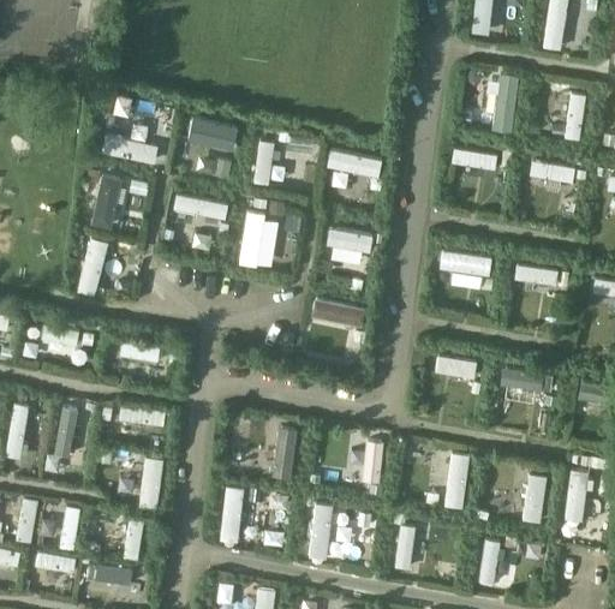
[(479,0),(478,36),(494,37),(495,0),(479,0)]
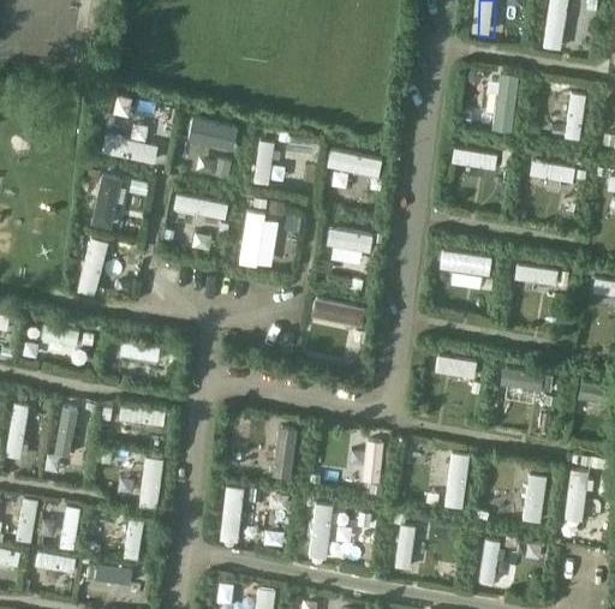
[(566,0),(547,0),(541,47),(560,49),(566,0)]
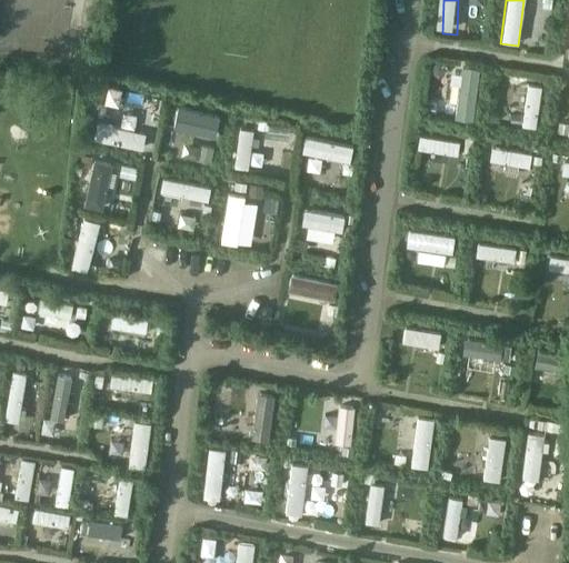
[(480,6),(459,4),(458,31),(479,32),(480,6)]
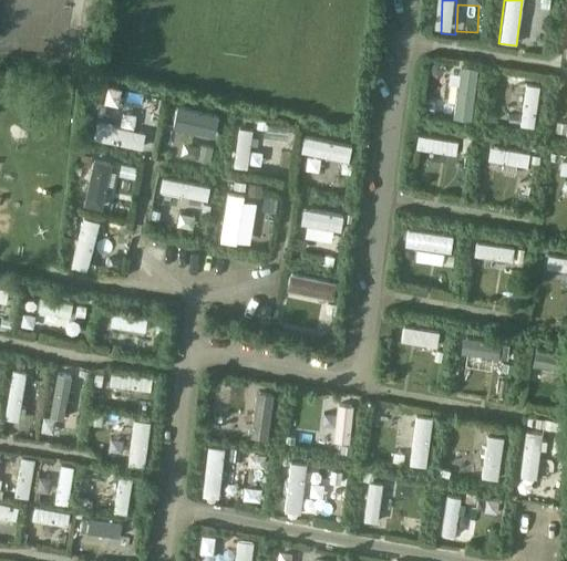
[(470,122),(476,71),(459,69),(453,120),(470,122)]
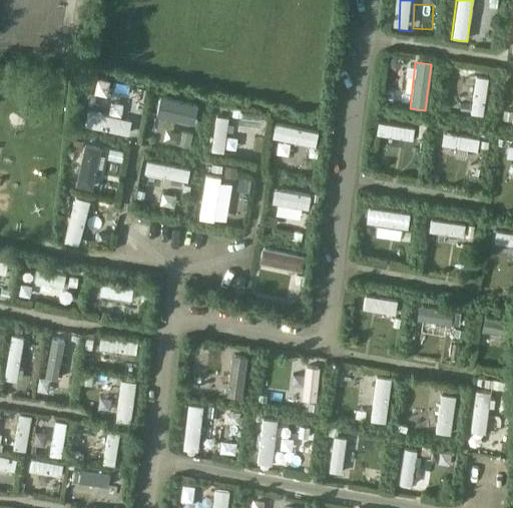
[(484,118),(489,80),(475,78),(470,116),(484,118)]
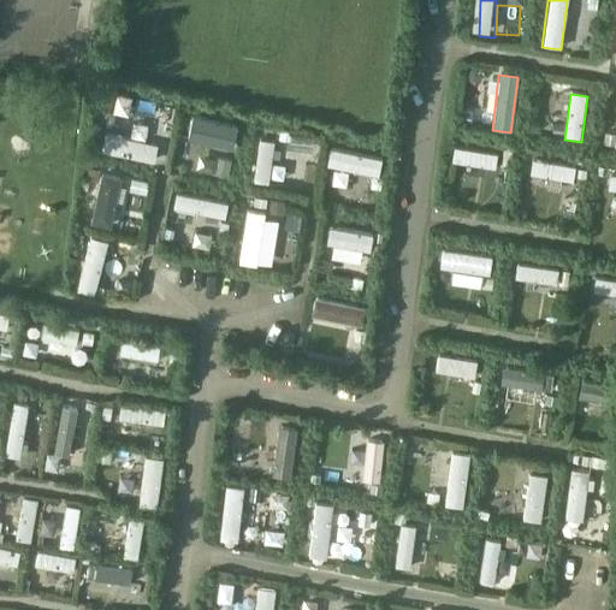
[(191,118),(188,141),(234,148),(237,125),(191,118)]
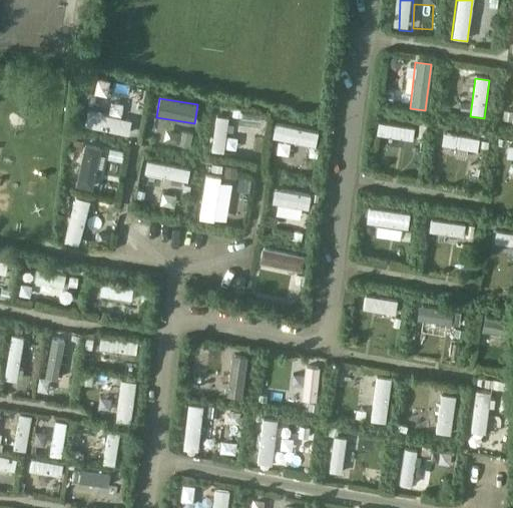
[(108,112),(133,116),(135,103),(110,99),(108,112)]
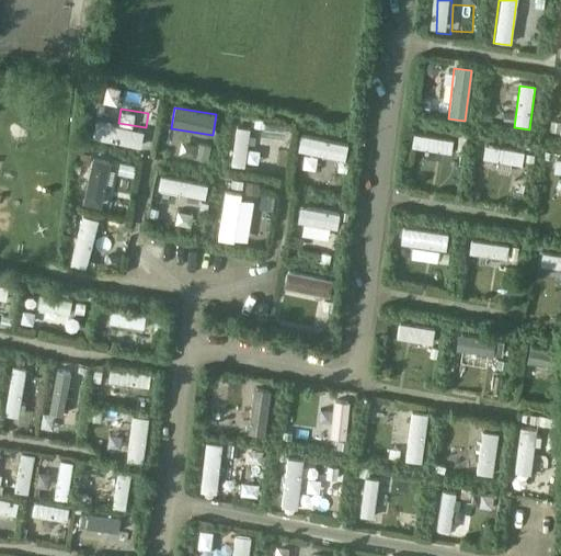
[(140,149),(142,134),(92,125),(90,140),(140,149)]
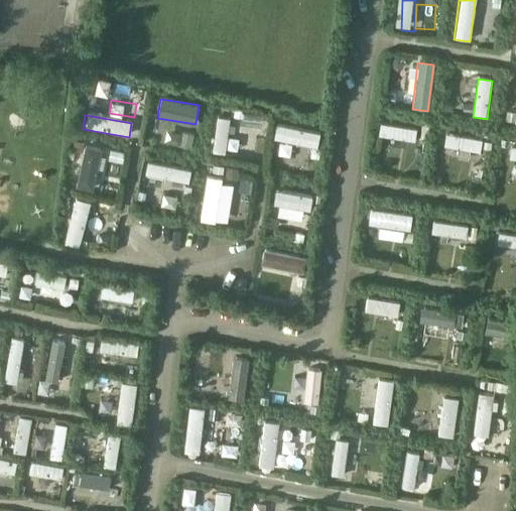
[(225,157),(229,119),(218,118),(213,155),(225,157)]
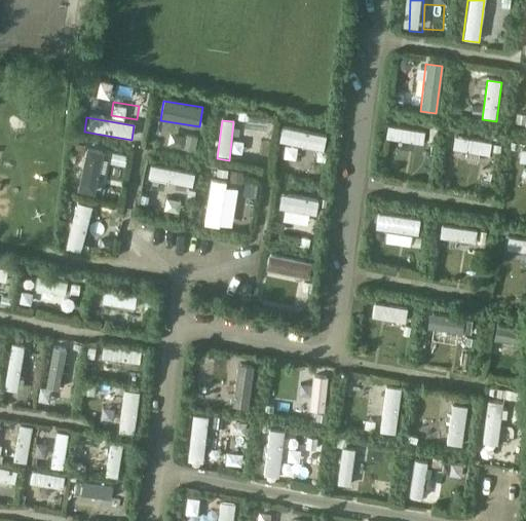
[(423,133),(387,127),(386,140),(422,145),(423,133)]
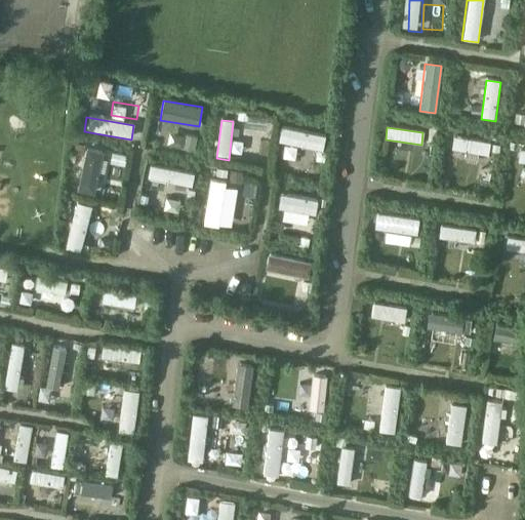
[(325,135),(280,130),(278,147),(323,153),(325,135)]
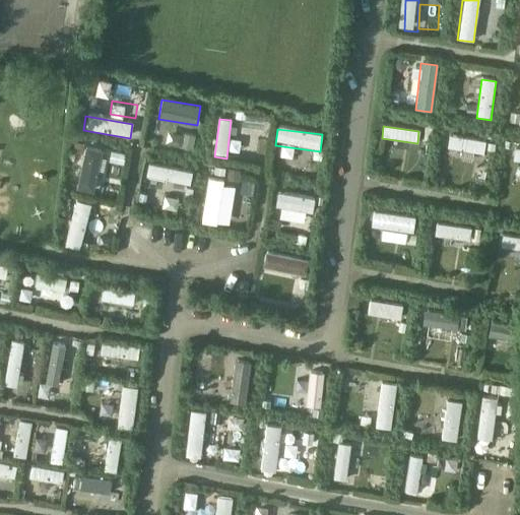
[(174,131),(171,144),(193,149),(196,137),(174,131)]
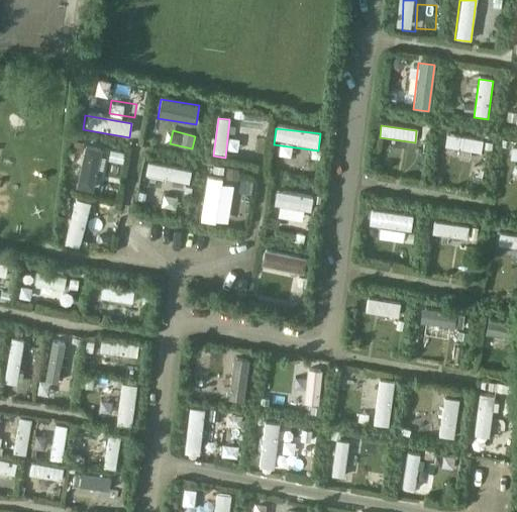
[(483,140),(444,135),(442,149),(481,155),(483,140)]
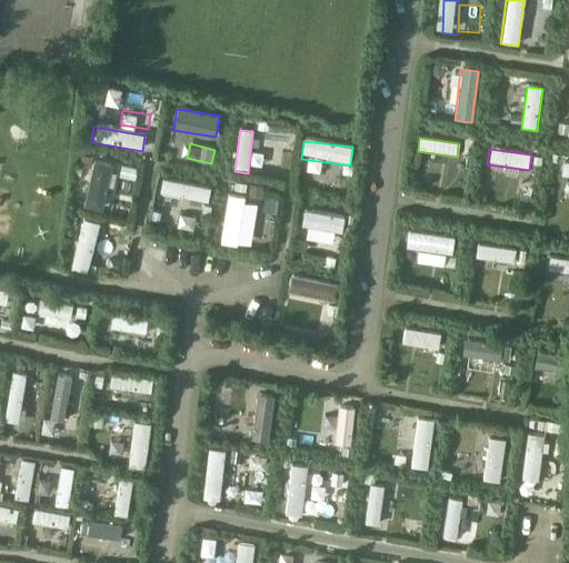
[(103,210),(110,166),(92,163),(86,207),(103,210)]
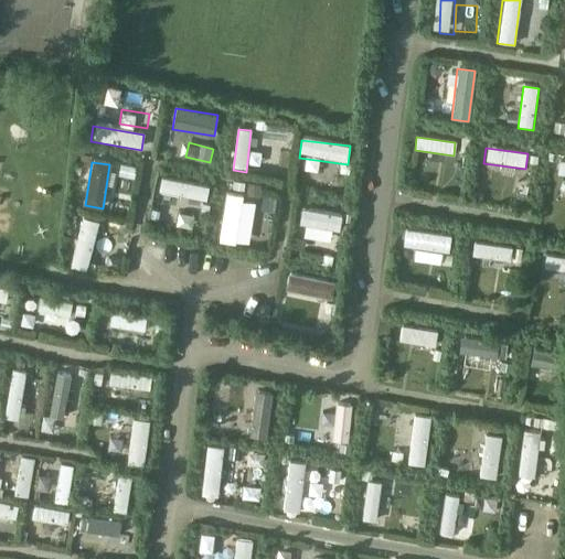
[(157,196),(208,203),(210,185),(159,179),(157,196)]
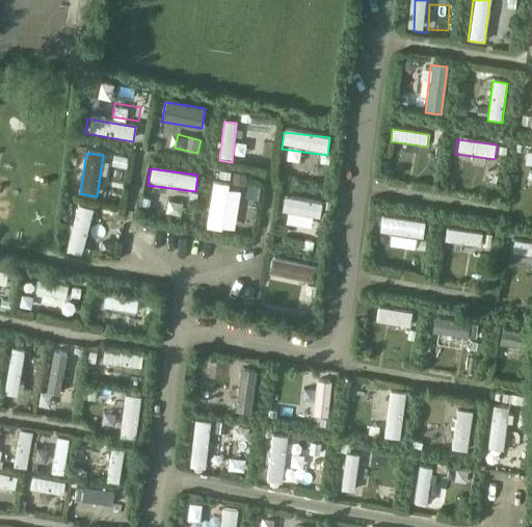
[(221,230),(228,185),(212,183),(207,228),(221,230)]
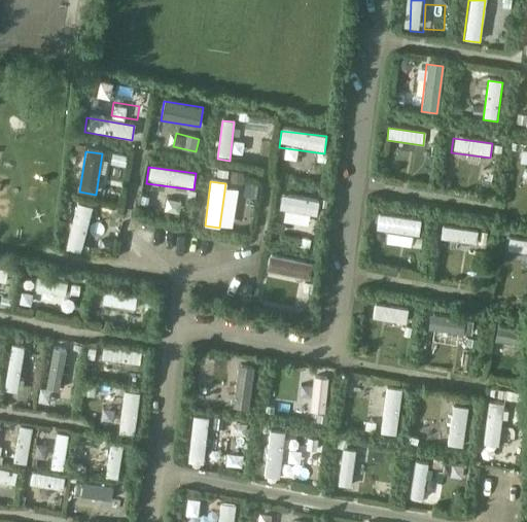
[(286,223),(315,225),(316,199),(283,196),(282,209),(287,210),(286,223)]
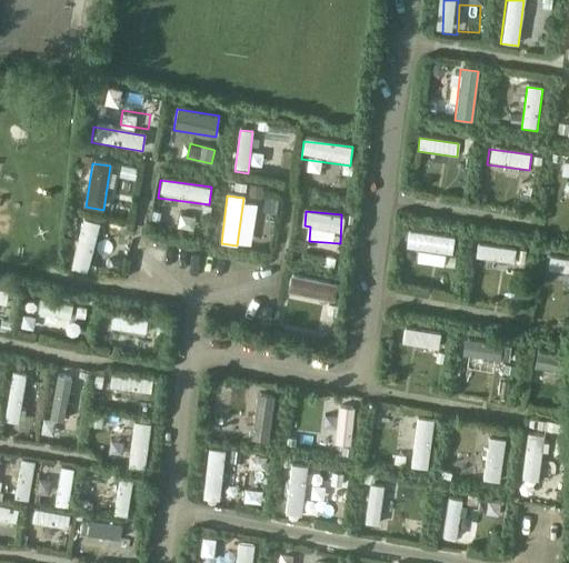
[(179,228),(196,231),(199,219),(182,214),(179,228)]
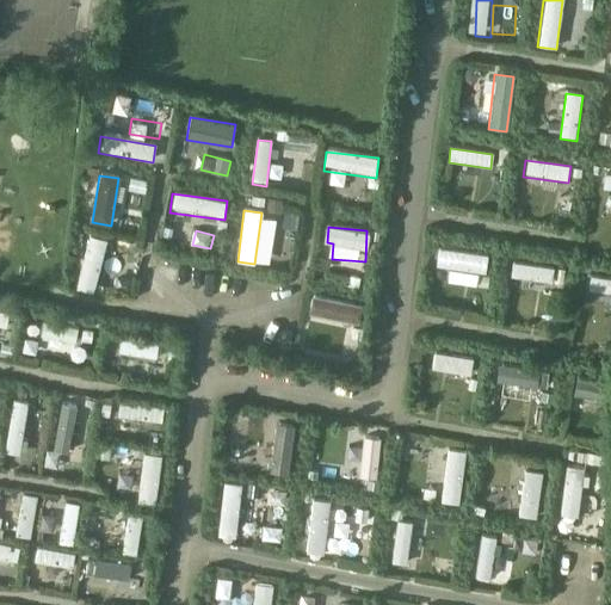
[(94,296),(104,242),(85,239),(75,292),(94,296)]
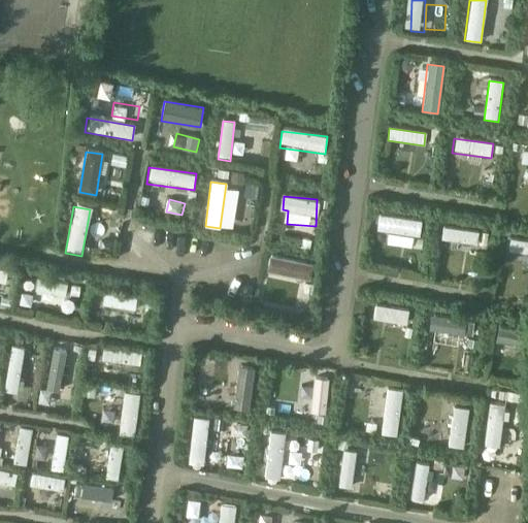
[(419,221),(378,216),(376,231),(417,236),(419,221)]
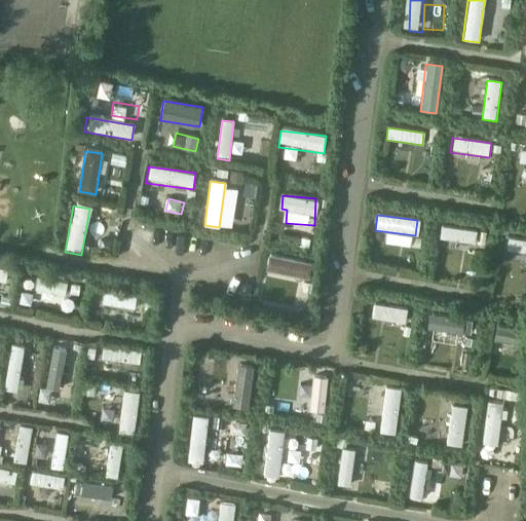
[(476,231),(443,227),(441,242),(475,246),(476,231)]
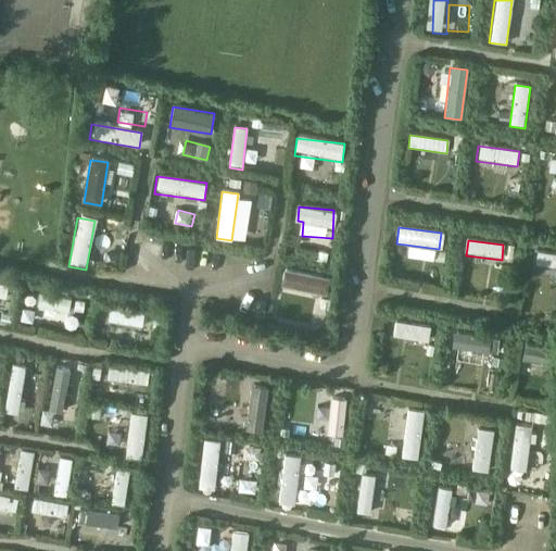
[(555,255),(535,253),(533,266),(555,268),(555,255)]
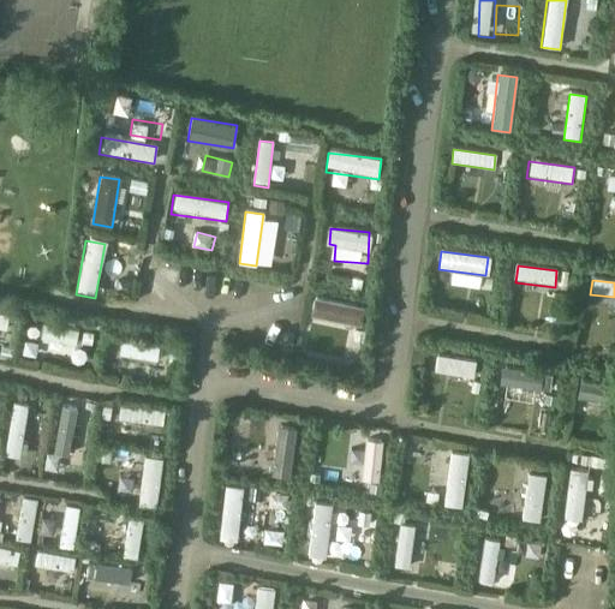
[(363,306),(314,300),(311,318),(360,324),(363,306)]
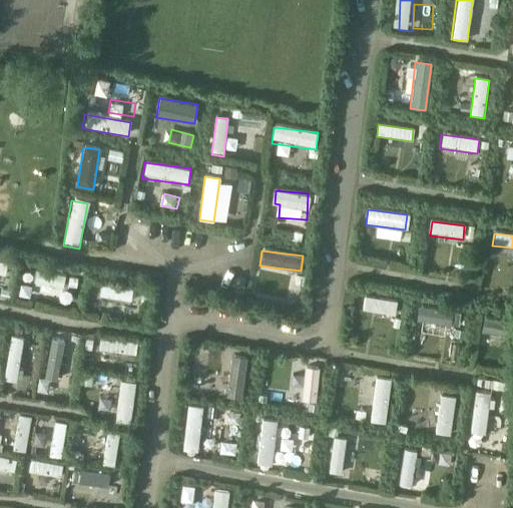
[(0,275),(6,276),(8,264),(0,263),(0,275)]
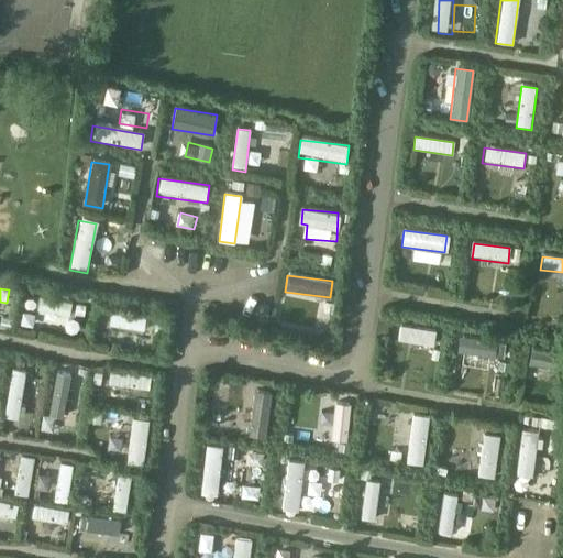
[(68,319),(70,304),(40,298),(37,314),(68,319)]
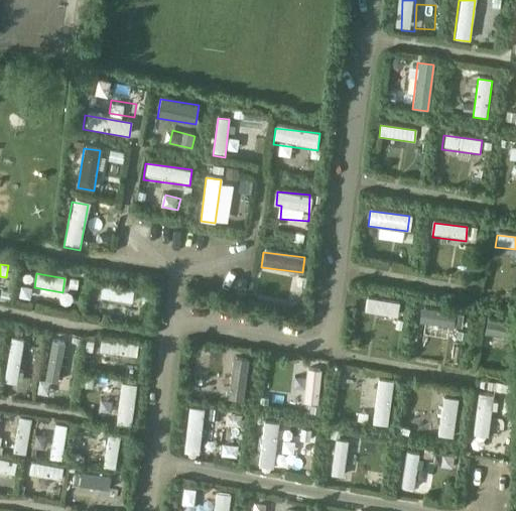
[(133,293),(101,288),(99,298),(132,303),(133,293)]
